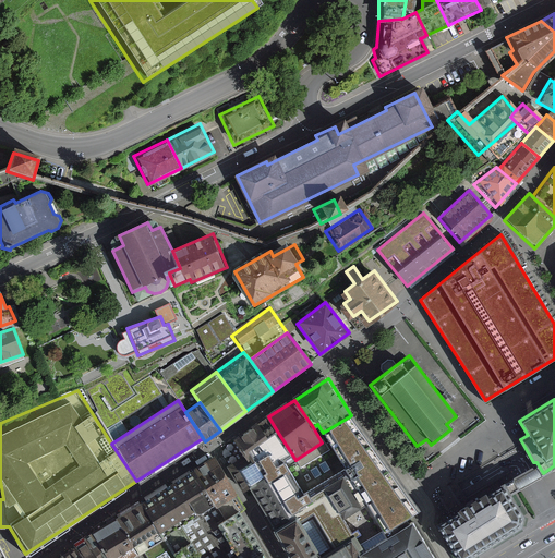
[(351,415),(323,433),(337,456),(345,468),(340,471),(361,504),(365,501),(383,530),(407,514),(412,511),(366,438),(351,415)]
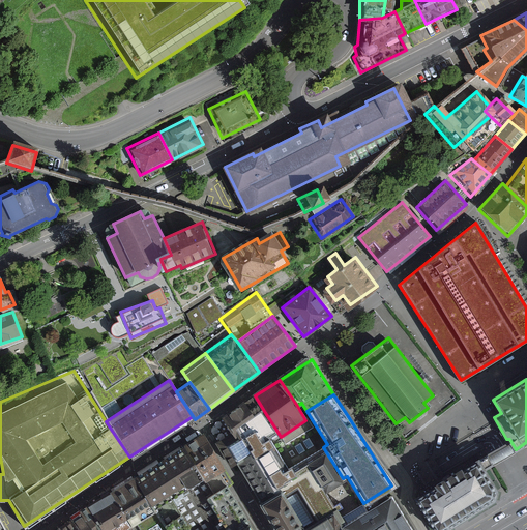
[(249,400),(245,402),(255,417),(258,414),(264,411),(255,395),(249,400)]
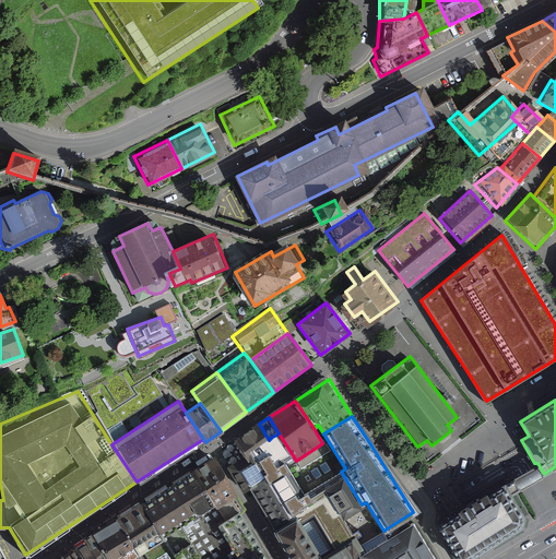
[(234,439),(244,455),(250,451),(269,440),(259,424),(234,439)]
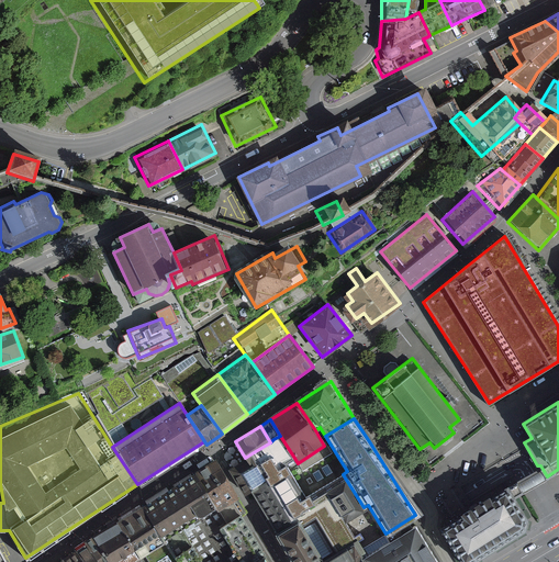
[(298,463),(294,458),(289,462),(284,464),(305,498),(324,486),(331,482),(343,474),(347,471),(339,459),(325,436),(320,427),(315,430),(324,446),(298,463)]
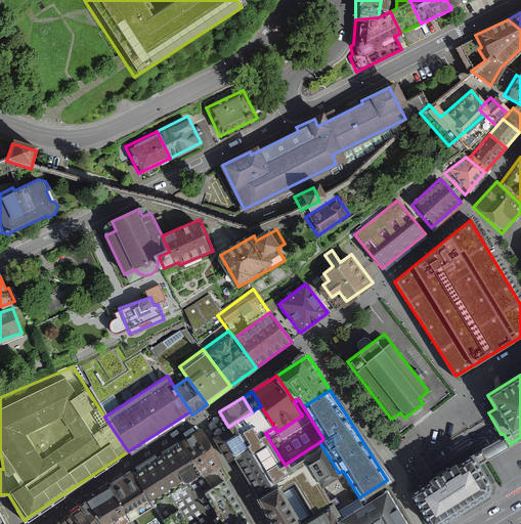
[(255,409),(252,412),(234,423),(250,447),(275,488),(277,486),(292,478),(312,509),(330,497),(321,484),(302,453),(285,465),(265,433),(269,431),(274,427),(261,406),(255,409)]
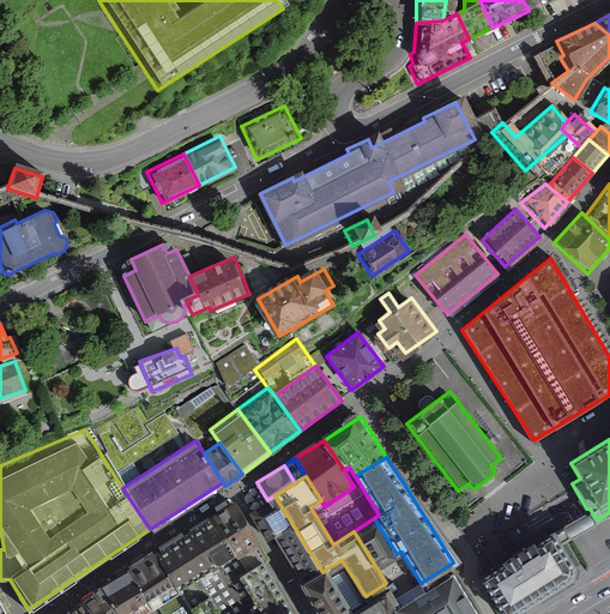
[(267,500),(251,511),(269,540),(272,537),(293,524),(275,495),(267,500)]
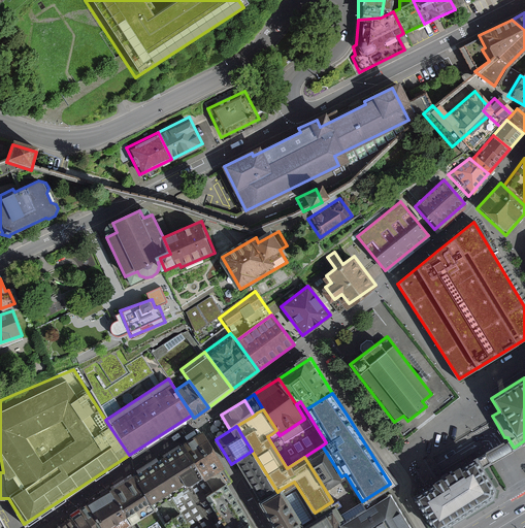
[(183,446),(193,462),(211,452),(201,434),(183,446)]
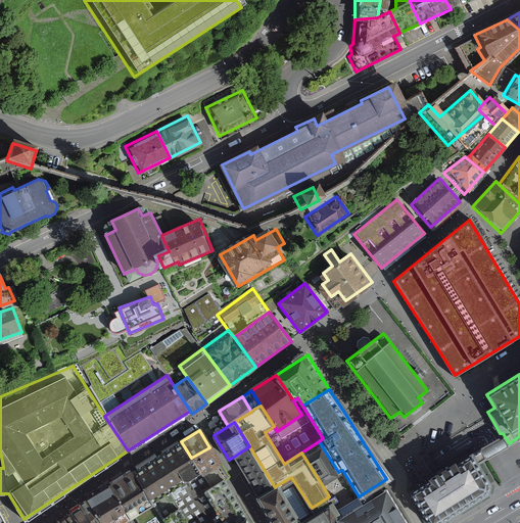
[(474,450),(481,461),(494,453),(509,443),(503,433),(489,441),(474,450)]
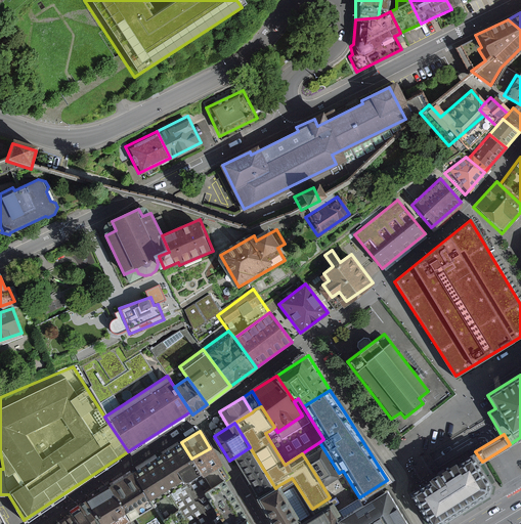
[(159,456),(131,473),(152,505),(179,488),(202,475),(191,459),(181,442),(159,456)]
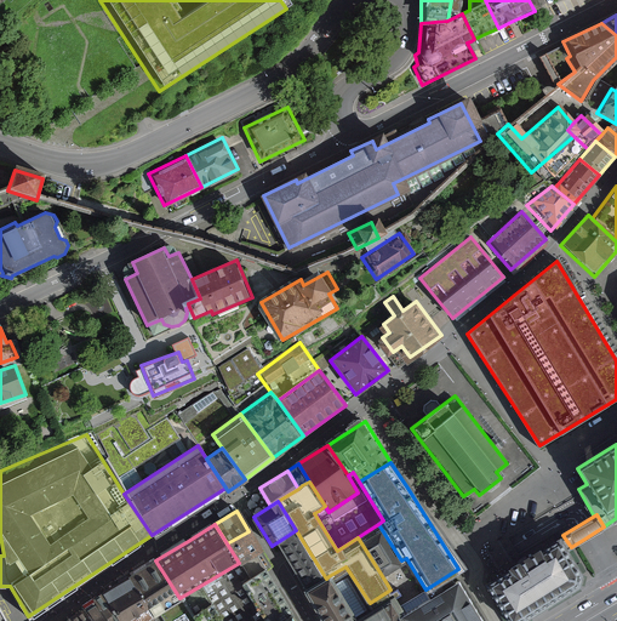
[(365,533),(358,537),(381,574),(389,569),(401,560),(378,524),(365,533)]
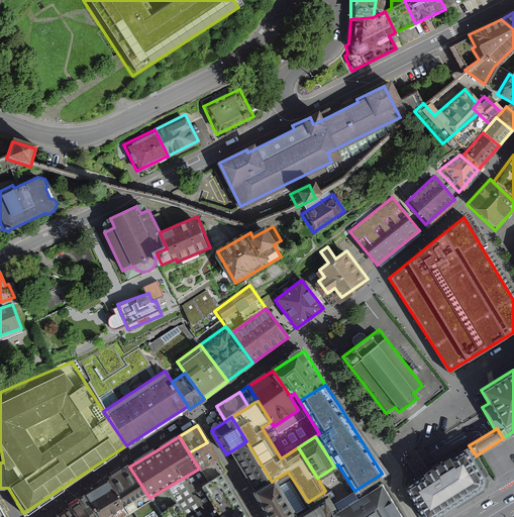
[(254,492),(272,482),(246,441),(229,452),(234,459),(254,492)]
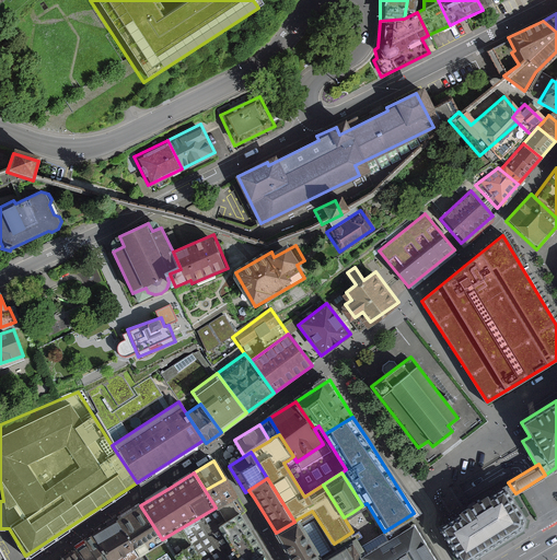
[(234,496),(224,479),(205,490),(216,508),(230,499),(234,496)]
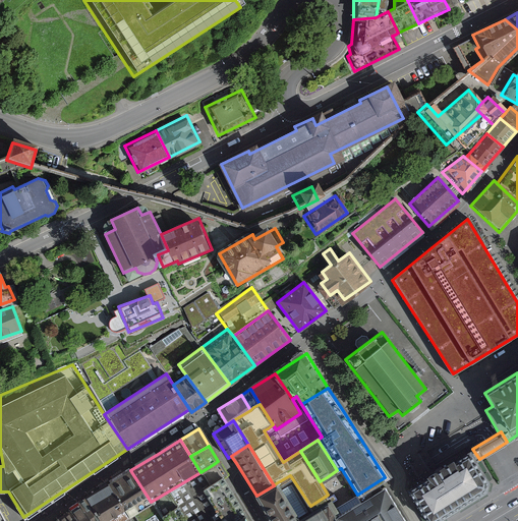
[(408,489),(426,520),(434,520),(495,483),(479,459),(472,449),(408,489)]
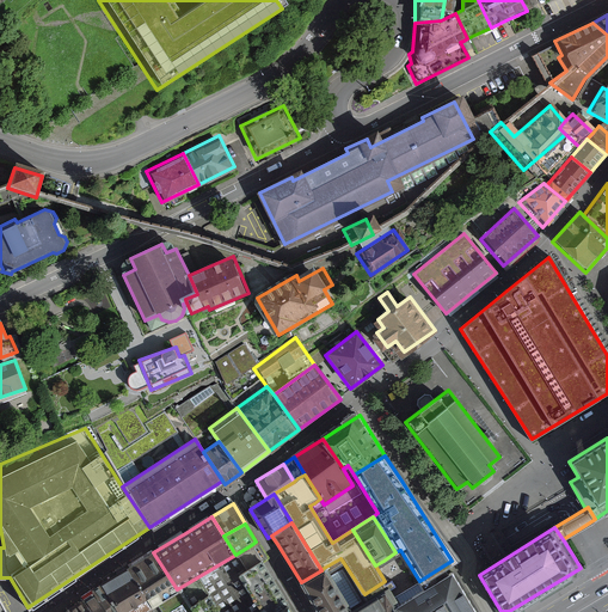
[(251,545),(235,555),(245,570),(238,575),(260,611),(281,611),(289,607),(251,545)]
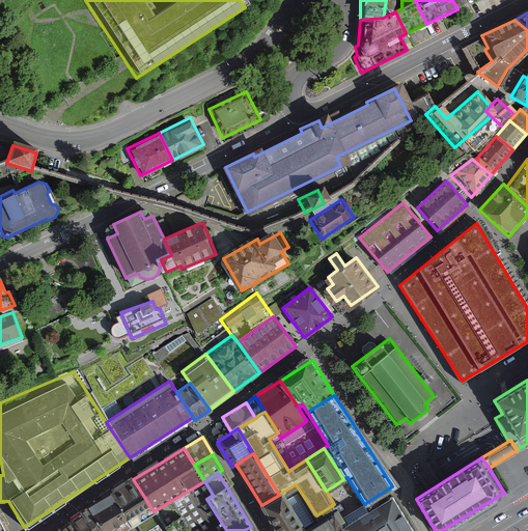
[(333,486),(326,491),(334,504),(342,518),(350,512),(364,504),(348,477),(343,479),(333,486)]
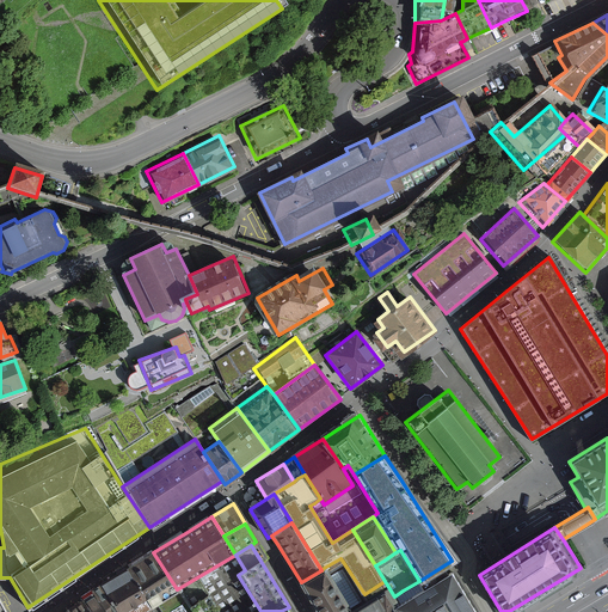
[(153,552),(127,571),(151,610),(178,593),(177,589),(153,552)]
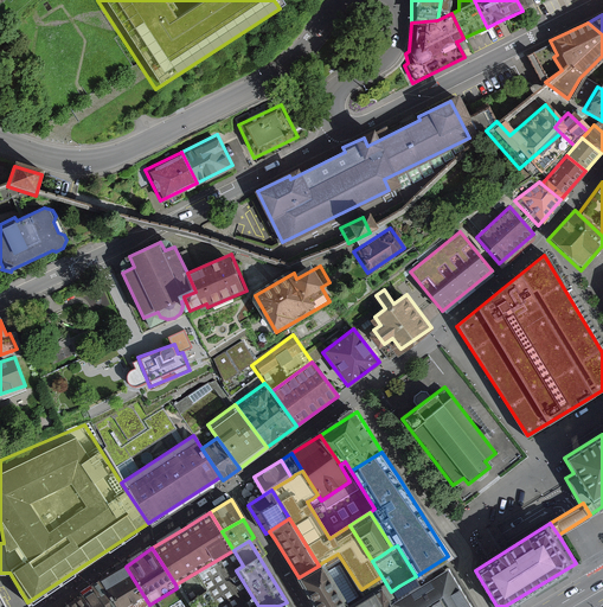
[(177,588),(190,606),(258,606),(236,570),(243,566),(233,550),(207,566),(175,585),(177,588)]
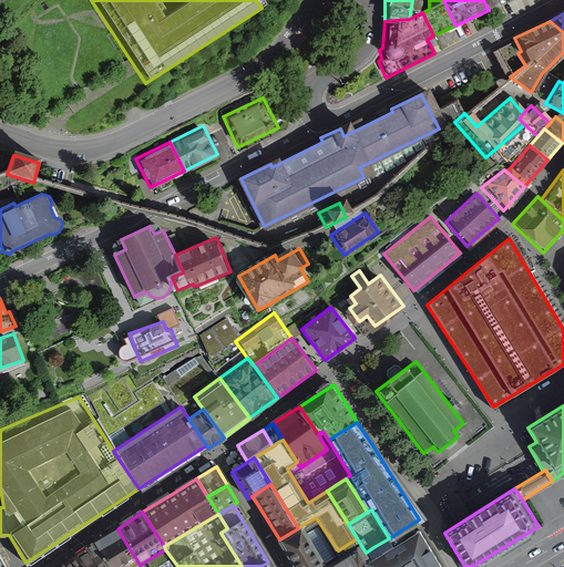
[(373,547),(366,553),(360,556),(367,566),(441,566),(413,523),(389,538),(373,547)]
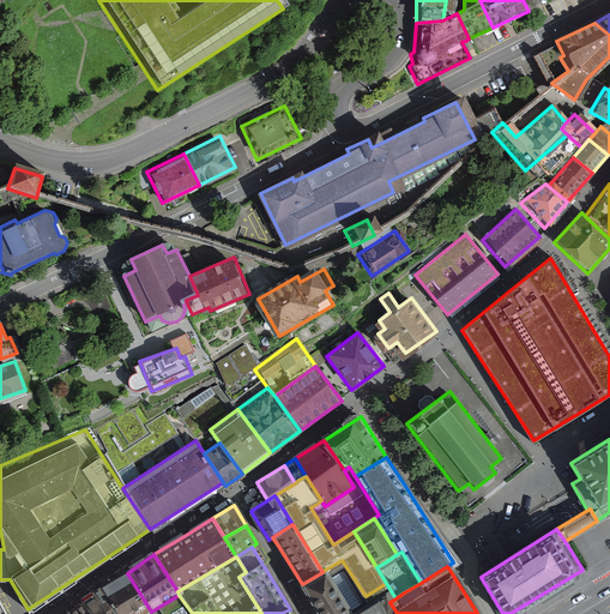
[(322,572),(302,584),(320,613),(397,613),(390,602),(396,599),(386,583),(366,596),(348,607),(325,570),(322,572)]
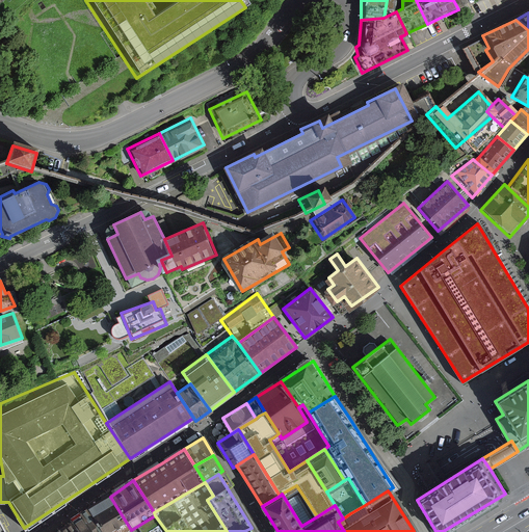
[(110,497),(88,511),(101,531),(128,531),(131,530),(110,497)]
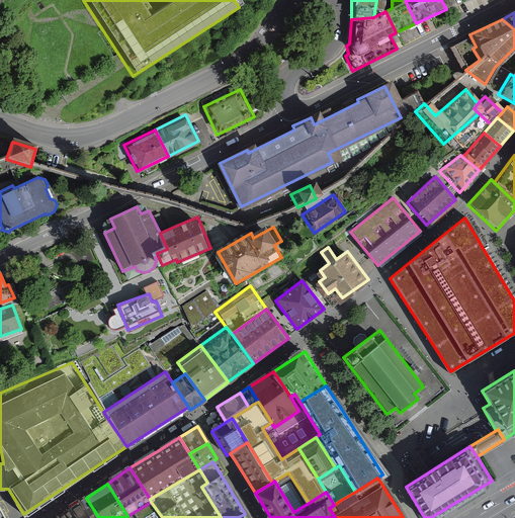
[(98,517),(86,498),(70,509),(76,517),(98,517)]
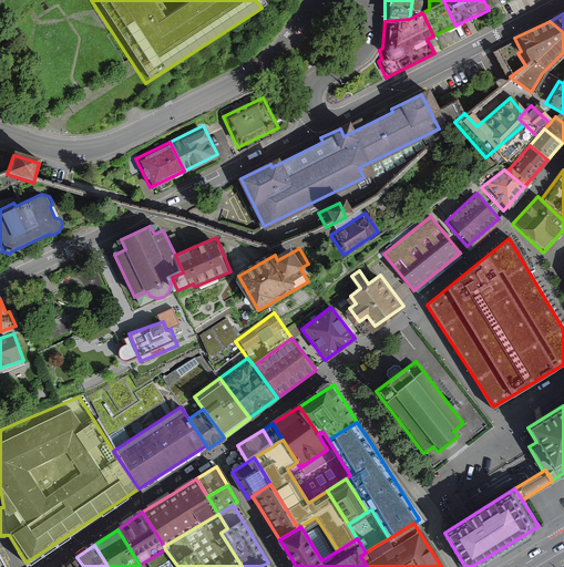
[(83,566),(77,557),(62,566),(83,566)]
